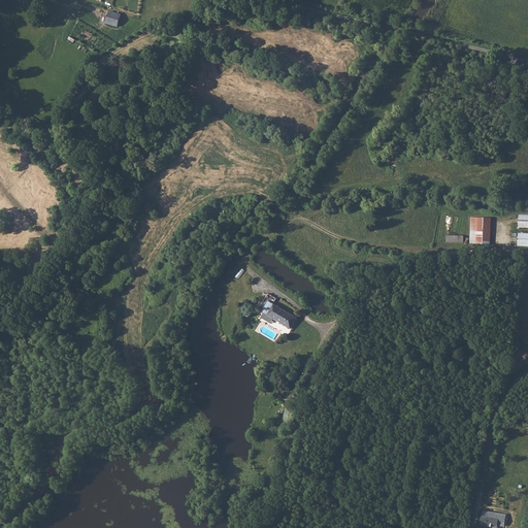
[(118,27),(122,14),(108,11),(104,24),(118,27)]
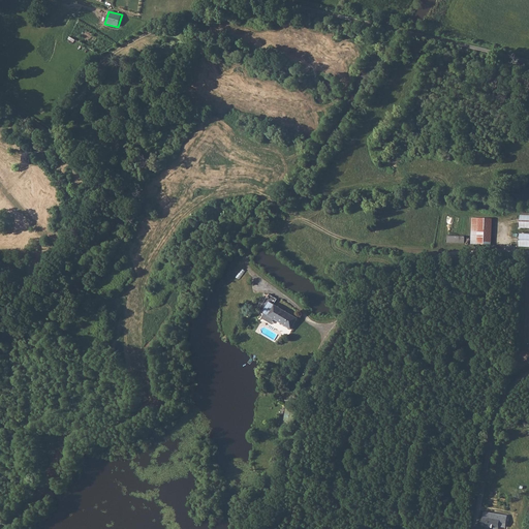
[(528,225),(528,214),(520,214),(519,225),(528,225)]
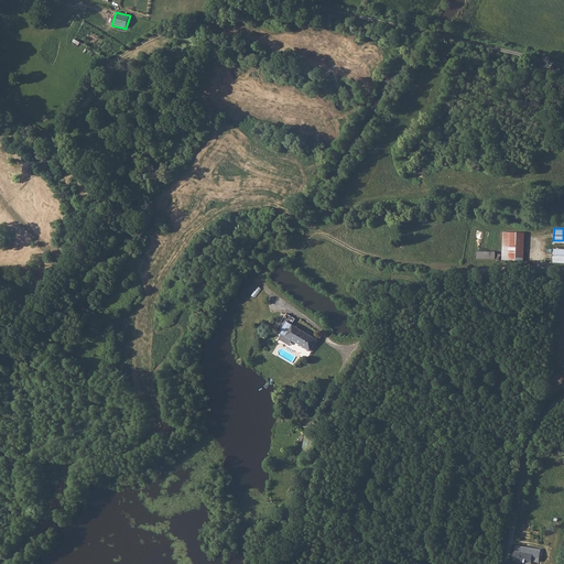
[(525,234),(503,232),(502,260),(523,261),(525,234)]
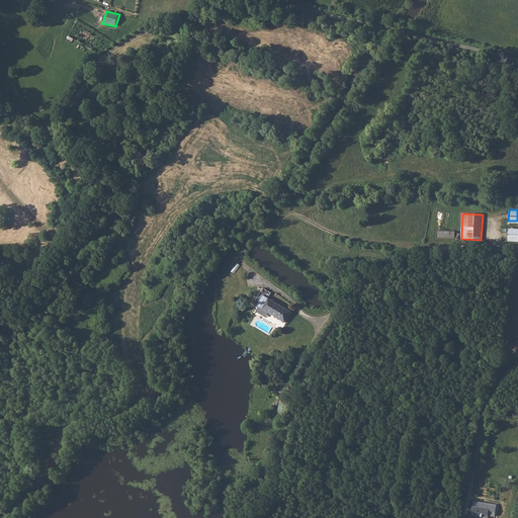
[(517,240),(517,229),(509,229),(508,241),(517,240)]
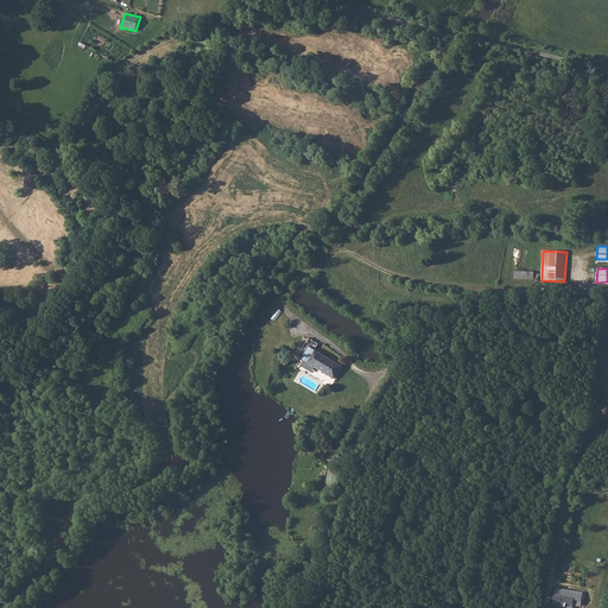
[(341,365),(309,347),(302,359),(334,377),(341,365)]
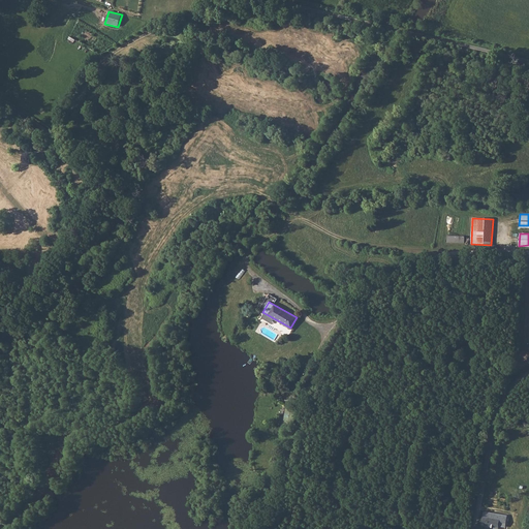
[(289,403),(282,413),(284,415),(279,423),(283,425),(294,406),(289,403)]
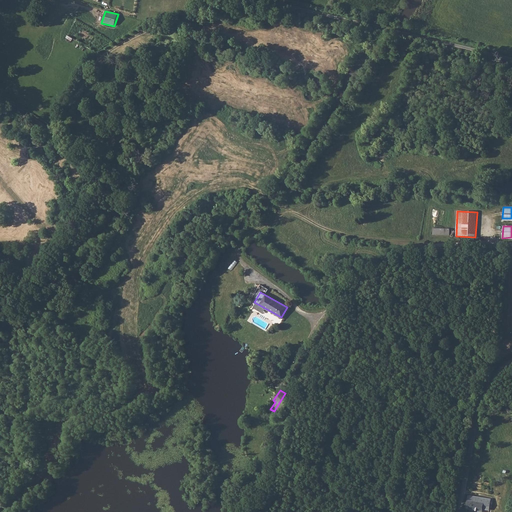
[(476,497),(468,495),(465,510),(478,511),(477,511),(483,511),(484,510),(489,511),(491,503),(475,501),(476,497)]
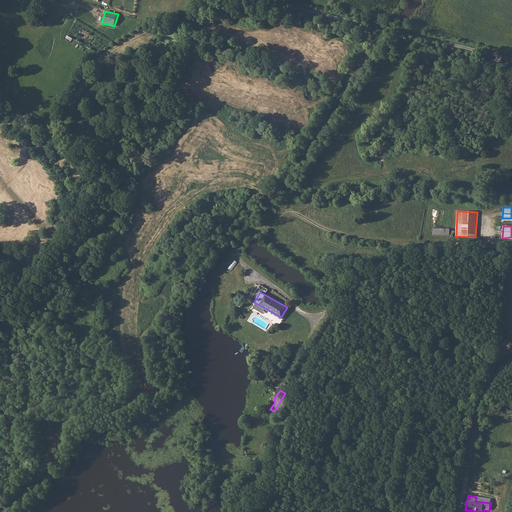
All buildings are outlined.
